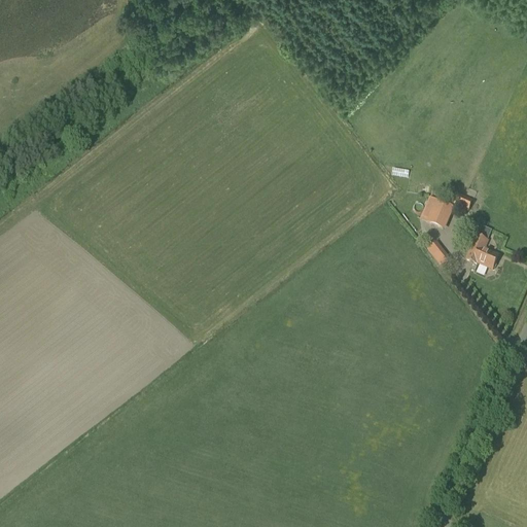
[(394,176),(410,175),(410,168),(394,168),(394,176)]
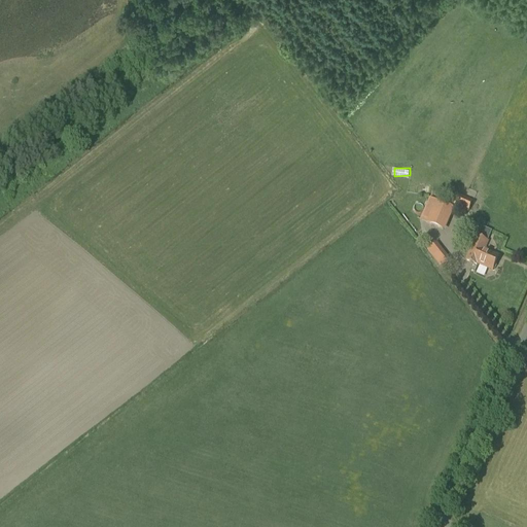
[(456,195),(452,205),(452,206),(468,213),(473,202),(456,195)]
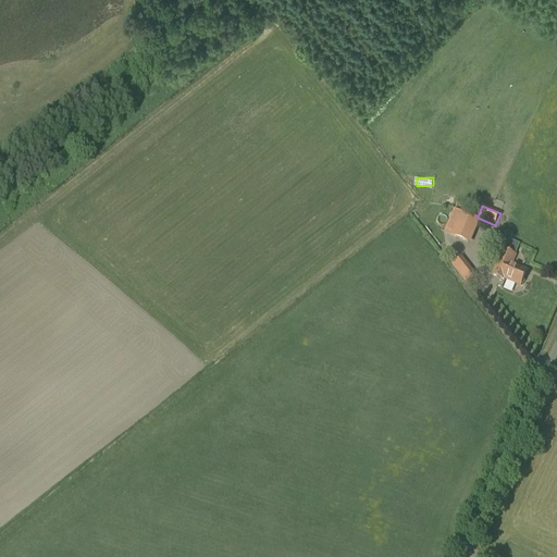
[(470,245),(481,221),(454,209),(444,233),(470,245)]
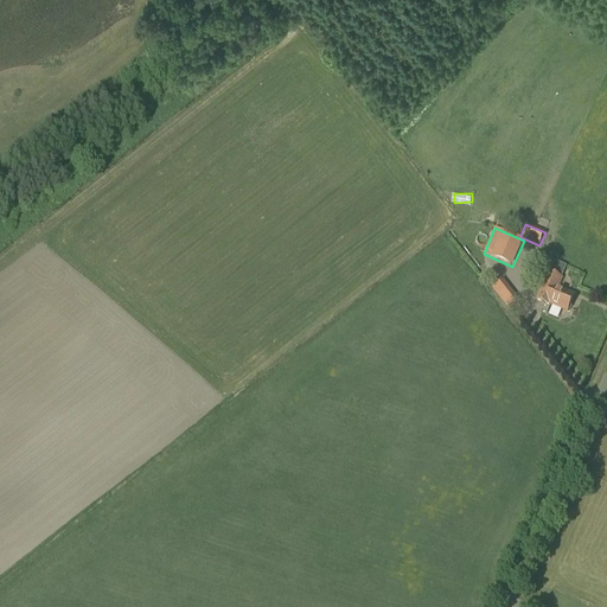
[(563,280),(562,279),(566,268),(555,263),(550,274),(549,273),(536,300),(549,306),(550,305),(567,313),(574,296),(558,289),(563,280)]
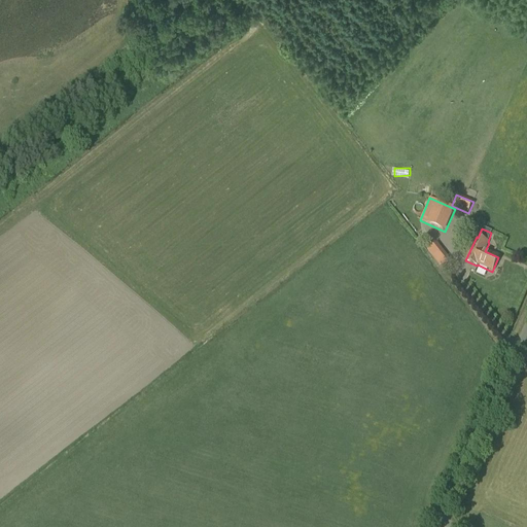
[(450,265),(445,257),(438,262),(443,269),(450,265)]
